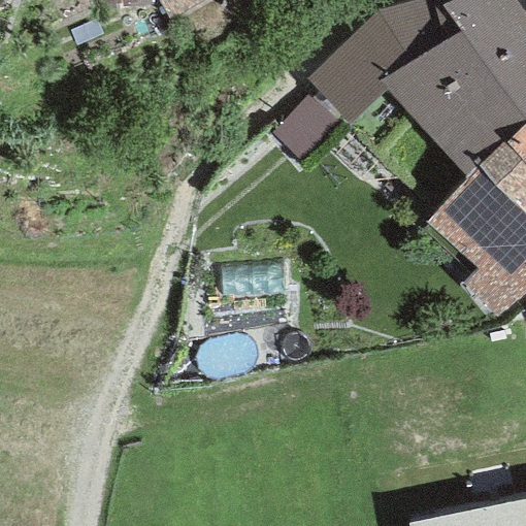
[(161,0),(171,18),(201,0),(161,0)]
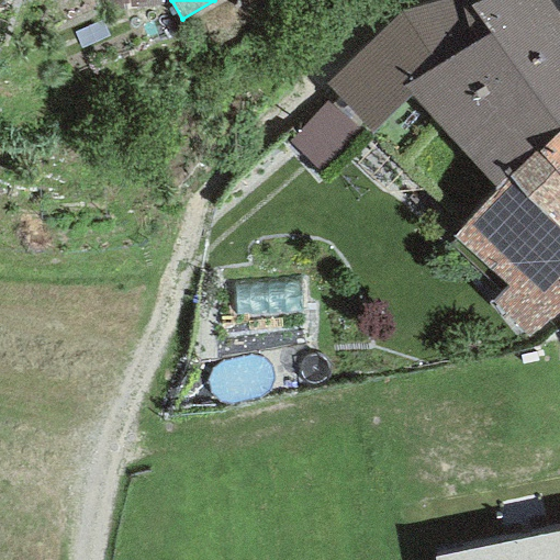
[(438,0),(401,11),(327,81),(373,130),(412,94),(403,85),(447,58),(467,46),(452,0),(438,0)]
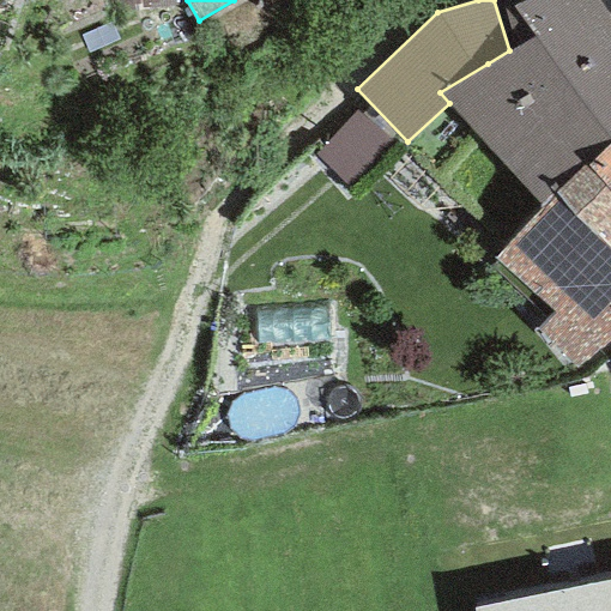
[(610,12),(602,0),(521,0),(514,4),(536,35),(610,134),(610,12)]
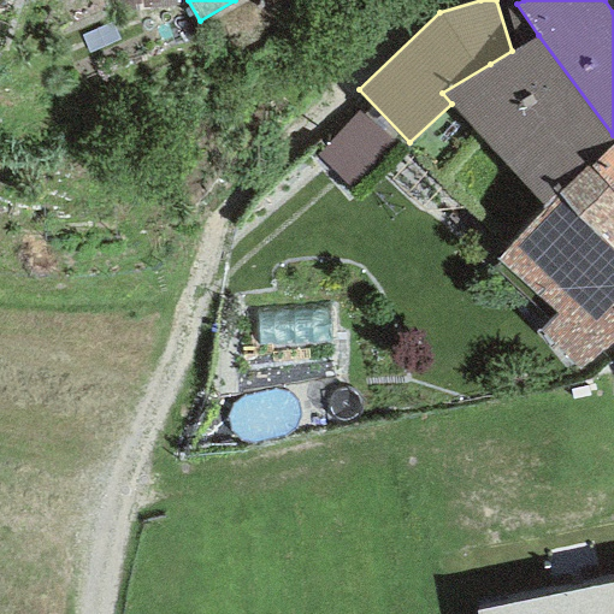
[(590,165),(613,141),(613,135),(538,35),(512,51),(490,64),(590,165)]
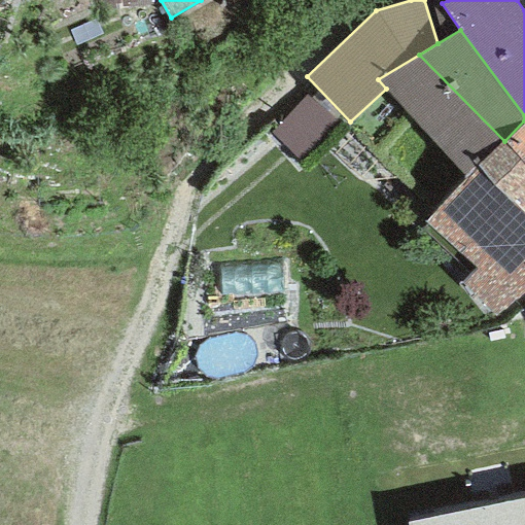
[(480,164),(504,141),(419,55),(378,79),(386,89),(465,177),(480,164)]
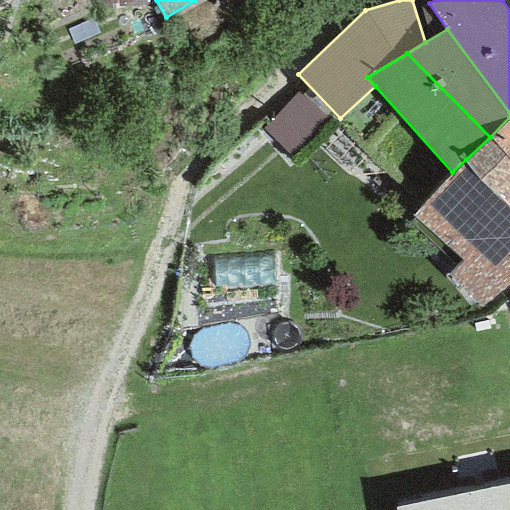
[(509,117),(490,137),(466,159),(452,172),(414,214),(462,261),(447,275),(476,309),(509,282),(509,254),(509,117)]
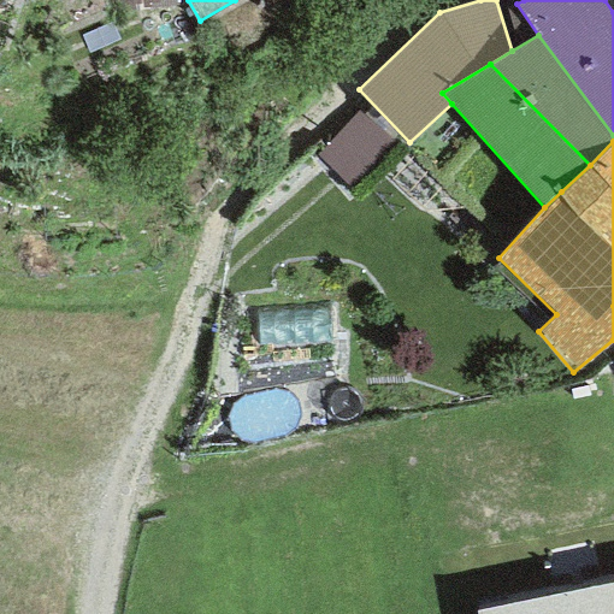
[(613,580),(476,609),(477,613),(613,613),(613,580)]
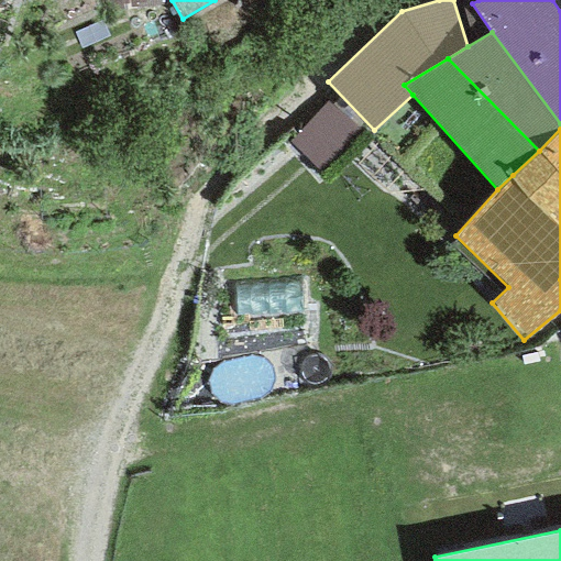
All buildings are outlined.
